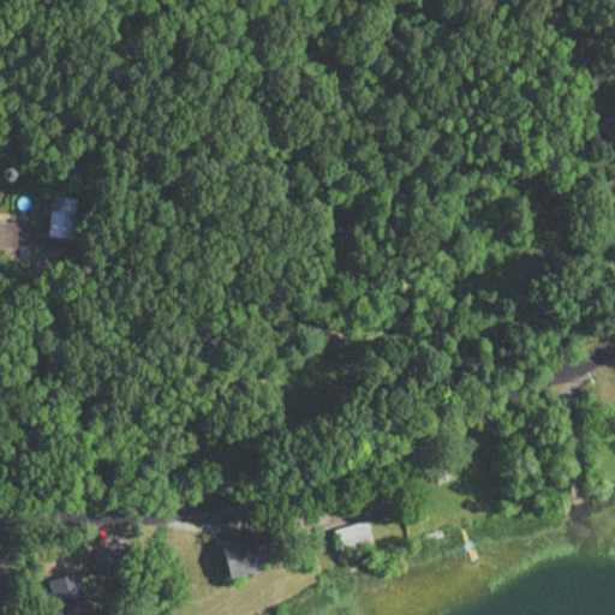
[(614,148),(614,118),(602,129),(614,148)]
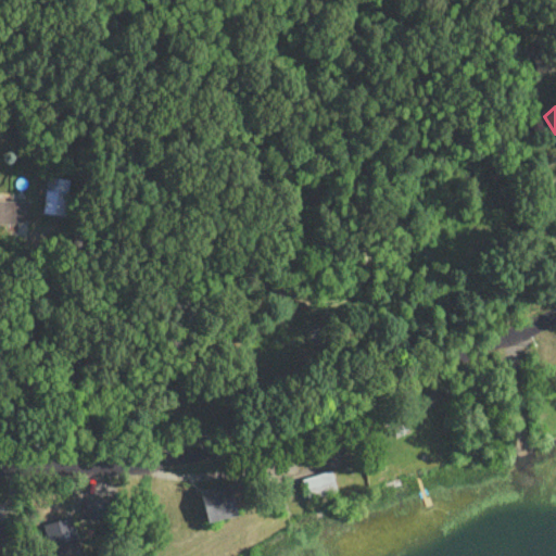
[(43,213),(65,214),(66,177),(45,176),(43,213)]
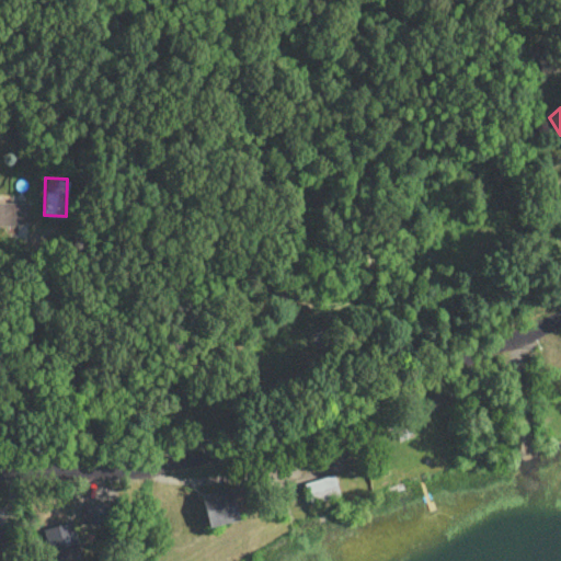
[(340,495),(334,473),(305,481),(310,503),(340,495)]
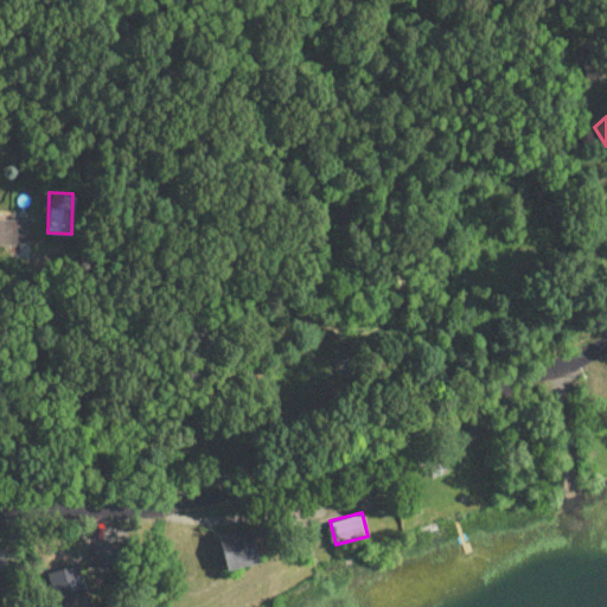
[(259,561),(249,526),(217,535),(227,569),(259,561)]
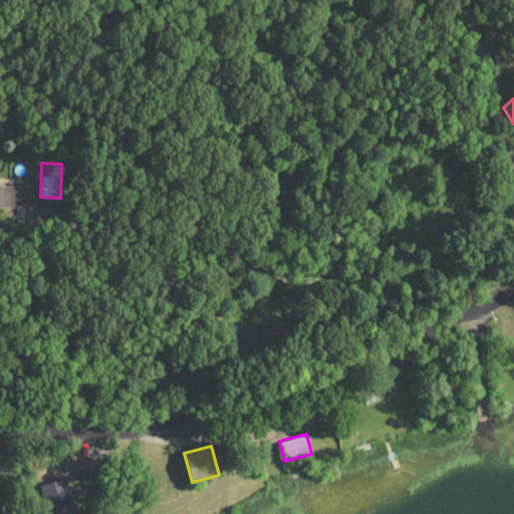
[(75,478),(97,479),(98,459),(76,458),(75,478)]
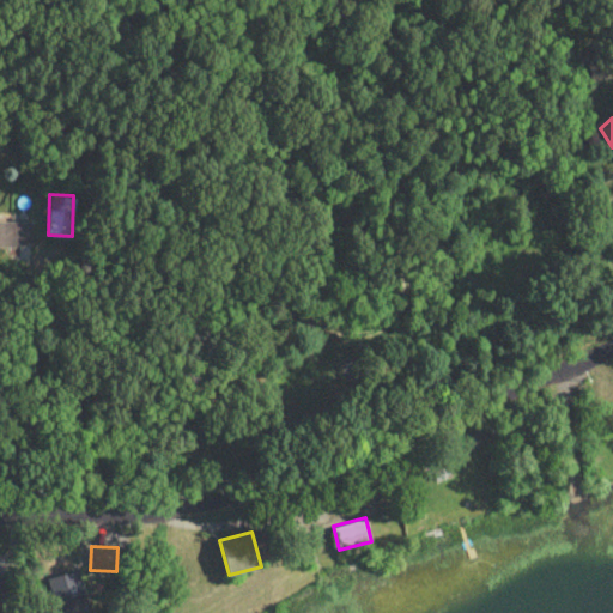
[(77,568),(47,578),(58,610),(87,599),(77,568)]
